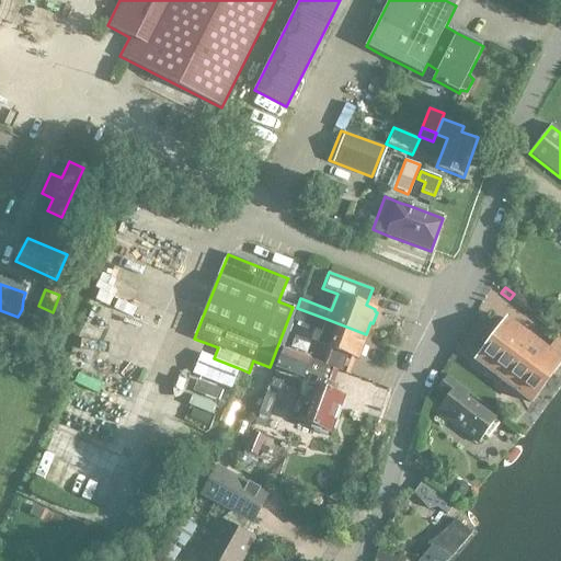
[(297,308),(293,317),(324,329),(319,343),(329,346),(322,364),(343,373),(350,354),(357,357),(358,354),(361,355),(364,345),(362,344),(366,334),(327,319),(297,308)]
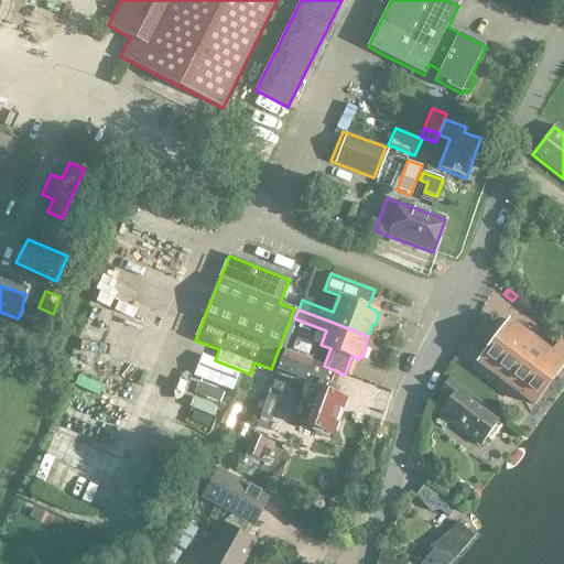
[(509,320),(500,331),(476,364),(534,407),(563,368),(563,342),(562,339),(553,351),(509,320)]
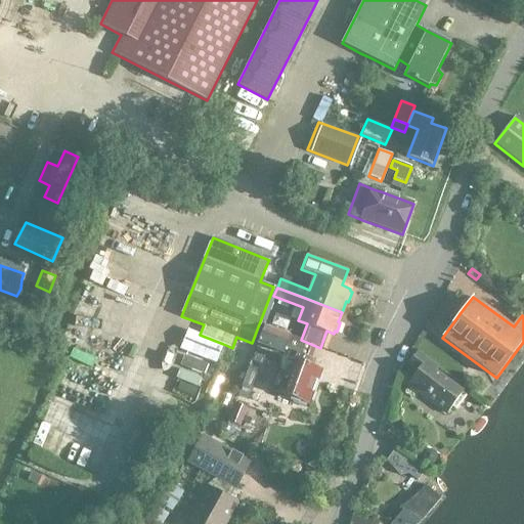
[(264,324),(252,361),(276,370),(269,390),(309,405),(322,369),(312,366),(314,360),(305,357),(285,349),(290,335),(264,324)]
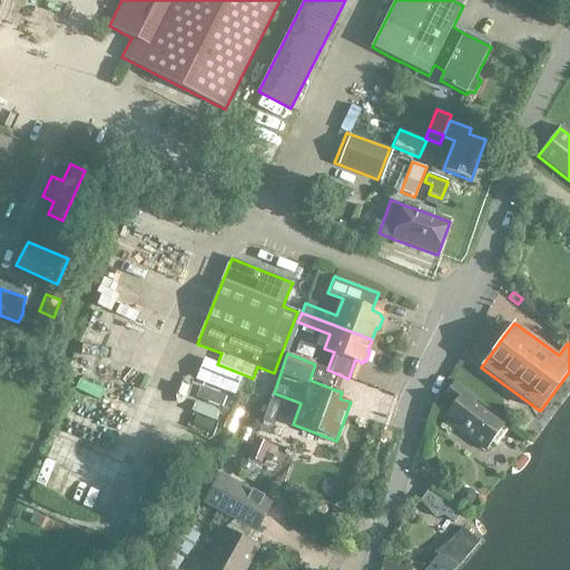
[(205,359),(196,380),(235,395),(243,374),(217,364),(205,359)]
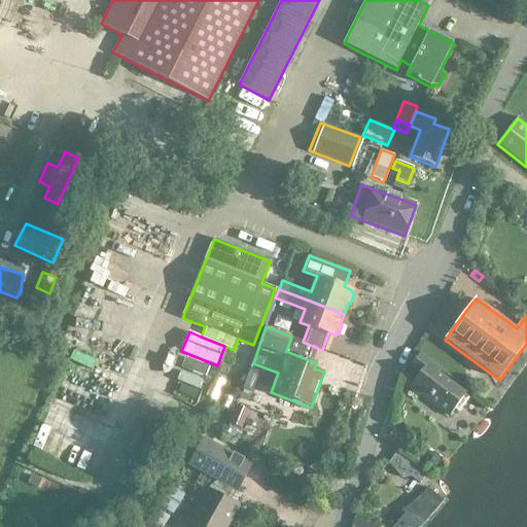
[(421,355),(411,367),(420,375),(411,388),(449,416),(454,409),(458,412),(468,398),(464,395),(465,394),(437,373),(441,370),(421,355)]
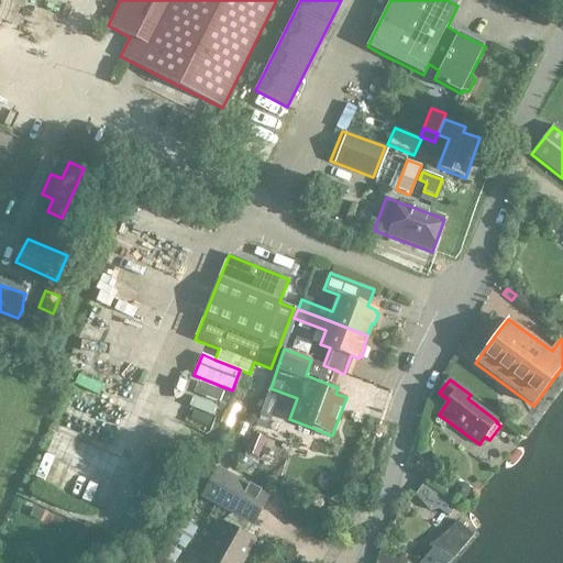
[(230,426),(239,407),(229,403),(221,421),(230,426)]
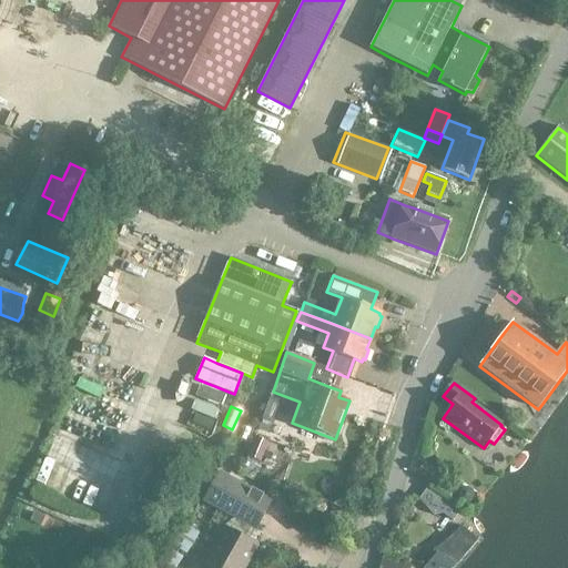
[(257,439),(250,458),(261,464),(269,444),(257,439)]
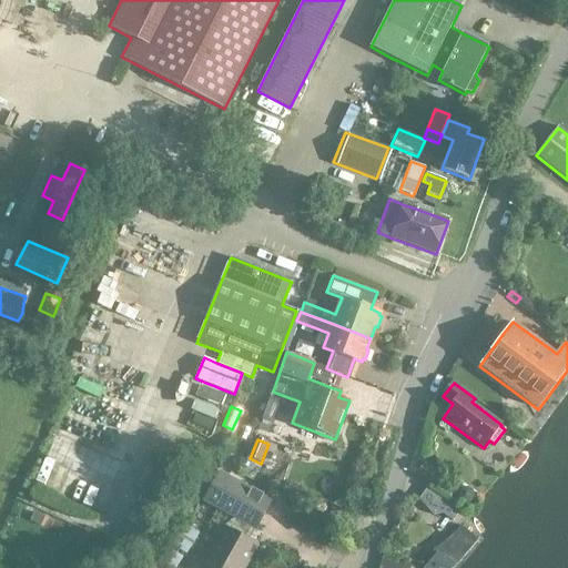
[(163,497),(176,473),(152,458),(139,483),(163,497)]
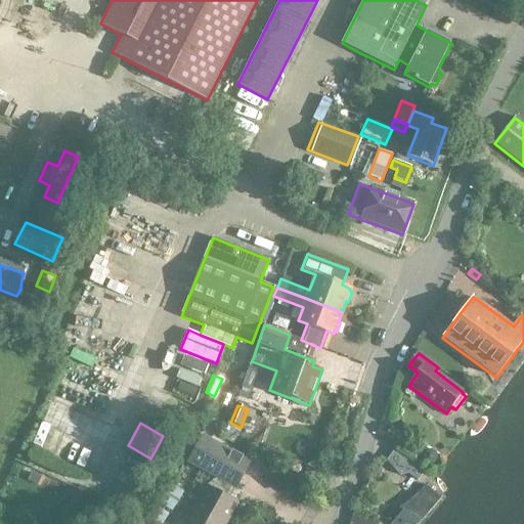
[(392,430),(385,438),(396,448),(403,440),(392,430)]
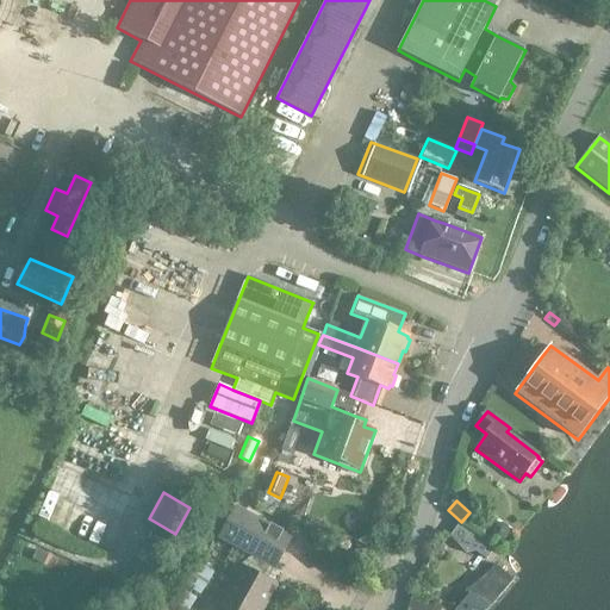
[(292,540),(237,509),(235,512),(230,521),(219,540),(274,571),(292,540)]
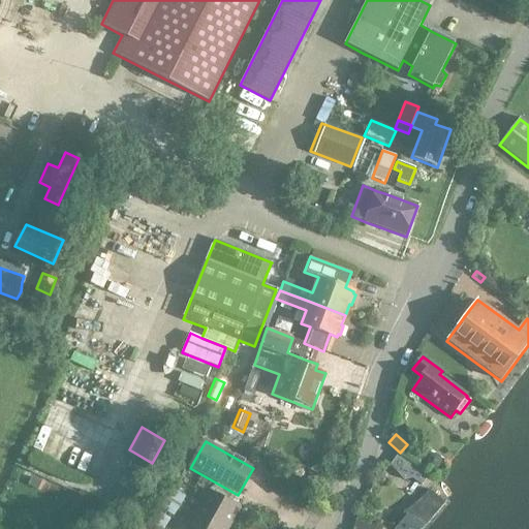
[(199,452),(204,444),(198,441),(193,448),(199,452)]
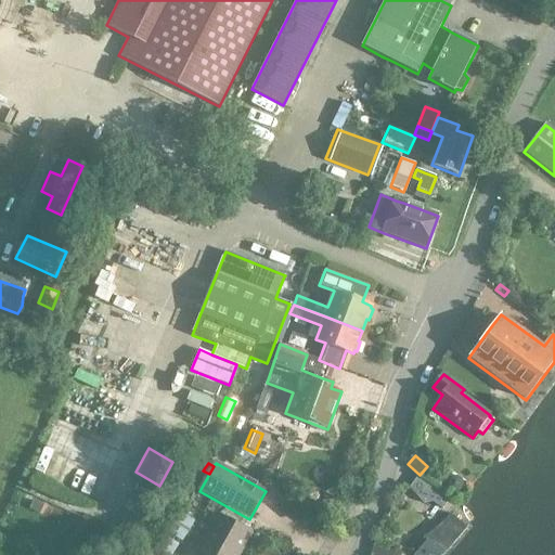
[(416,477),(409,489),(423,504),(431,503),(441,510),(449,499),(439,492),(423,480),(416,477)]
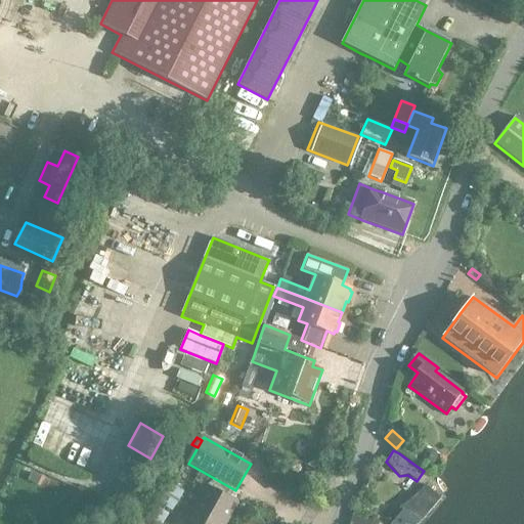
[(167,483),(157,501),(171,510),(181,492),(167,483)]
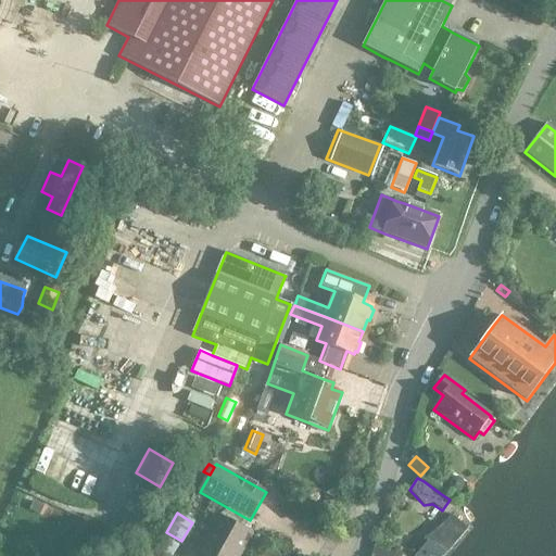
[(434,531),(424,539),(424,546),(421,547),(415,555),(429,555),(463,525),(451,515),(444,522),(434,531)]
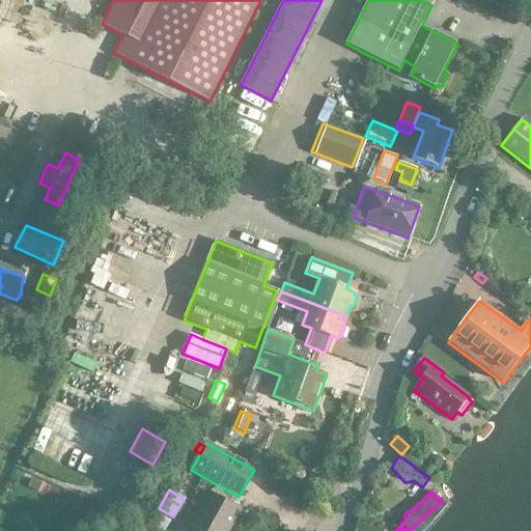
[(187,530),(228,530),(241,510),(207,493),(187,530)]
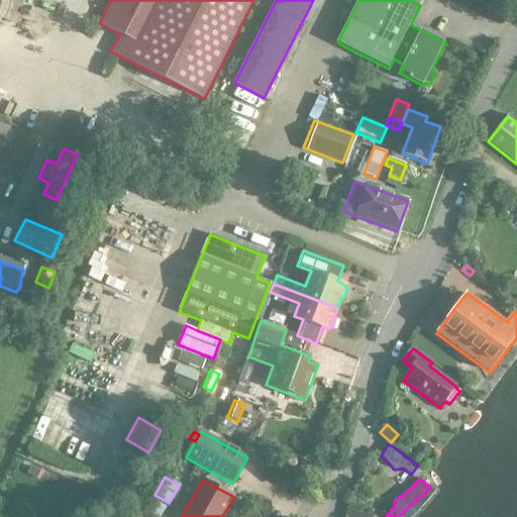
[(437,485),(405,516),(426,516),(447,493),(437,485)]
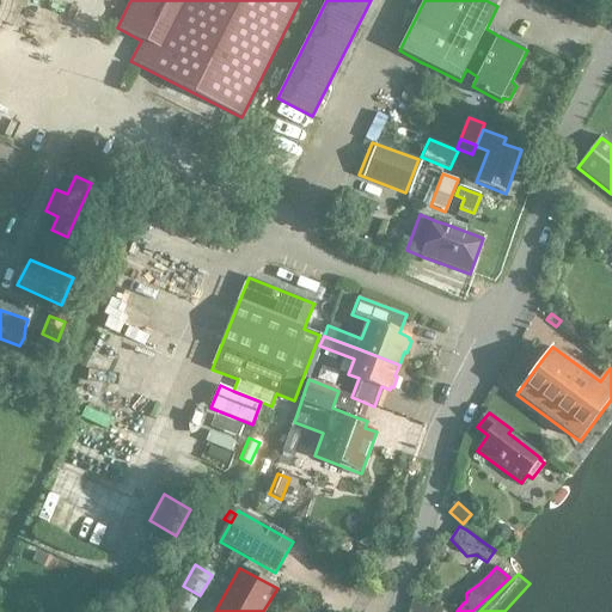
[(181,592),(173,604),(185,611),(188,611),(195,600),(181,592)]
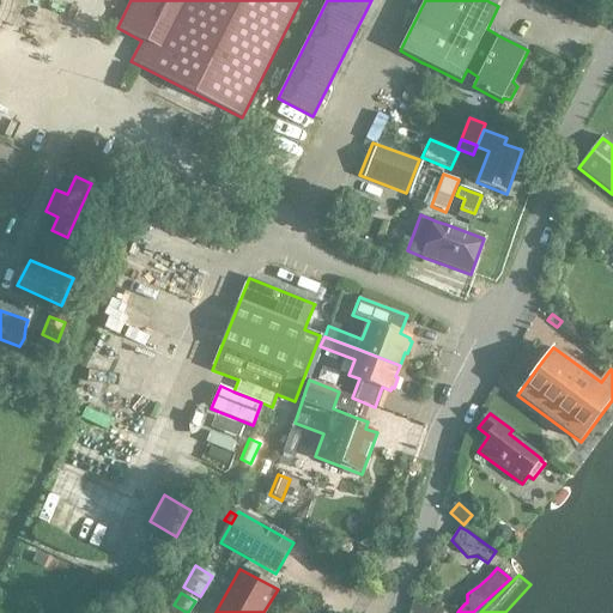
[(416,601),(411,612),(412,612),(442,612),(443,612),(416,601)]
